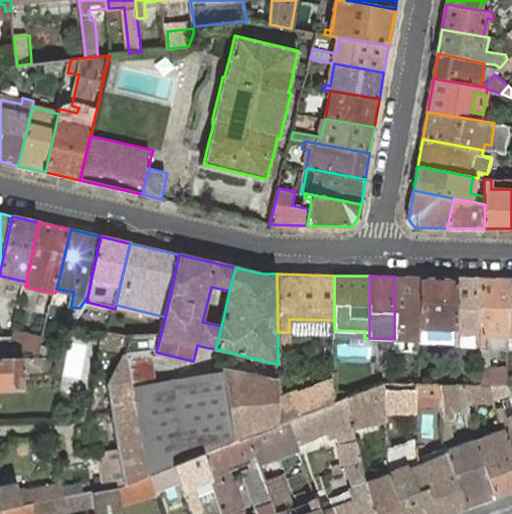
[(420,339),(421,328),(420,277),(394,277),(394,339),(420,339)]
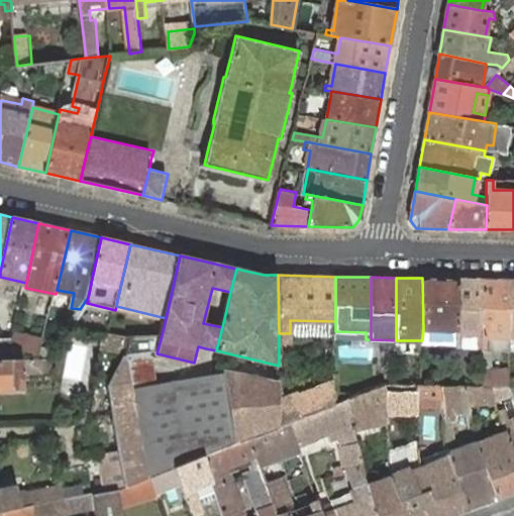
[(457,343),(457,280),(422,278),(423,329),(422,340),(422,342),(457,343)]
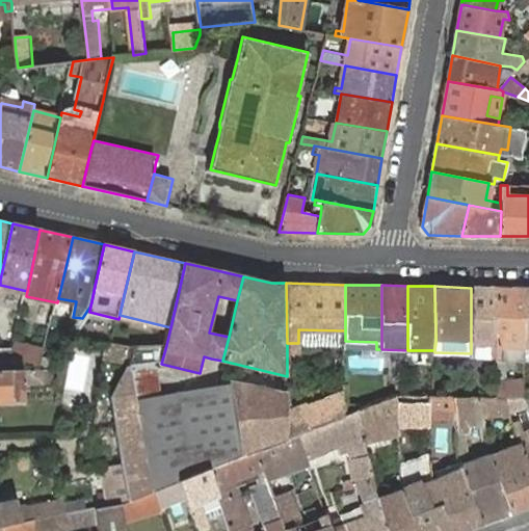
[(497,353),(498,288),(471,288),(471,353),(471,357),(497,357),(497,353)]
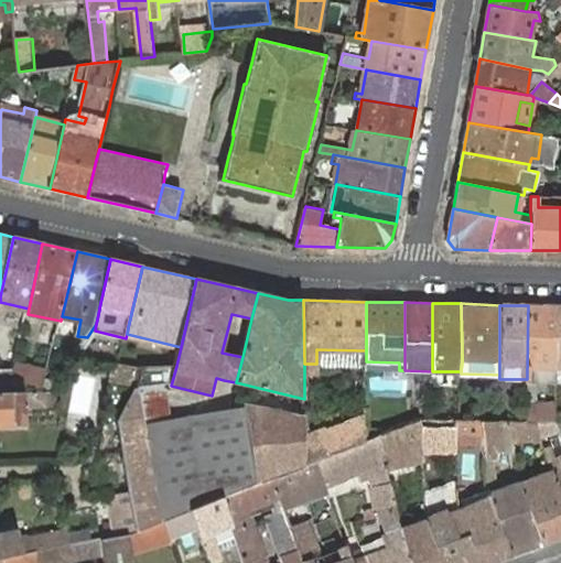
[(557,369),(557,305),(528,305),(527,375),(528,390),(537,390),(537,381),(557,381),(557,369)]
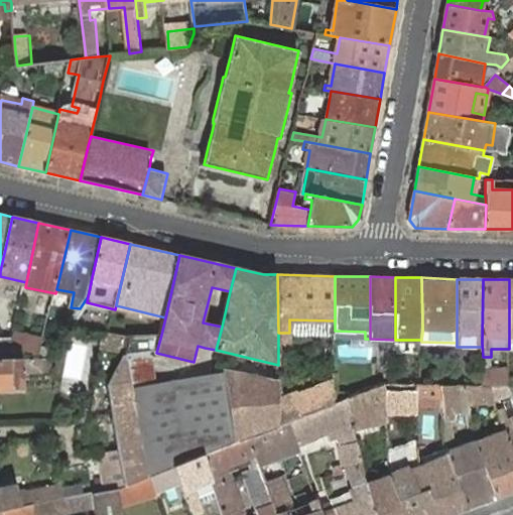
[(289,319),(289,333),(335,334),(335,331),(335,320),(289,319)]
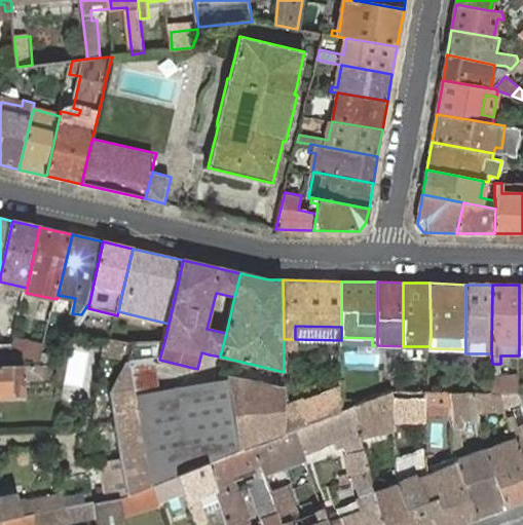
[(112,338),(109,338),(106,352),(129,358),(128,357),(132,342),(112,338)]
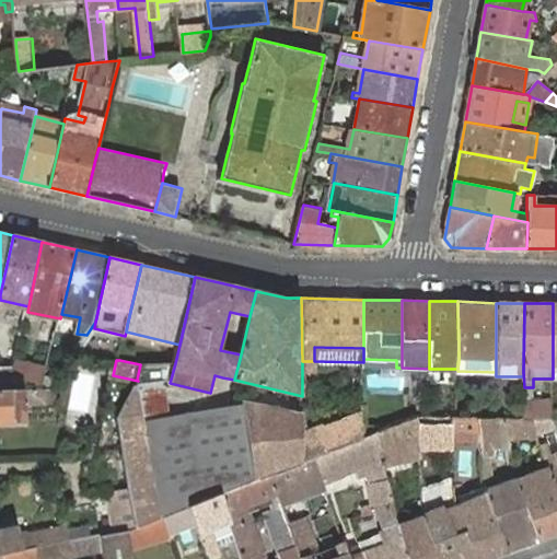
[(46,374),(47,369),(16,361),(14,369),(8,391),(42,388),(46,374)]
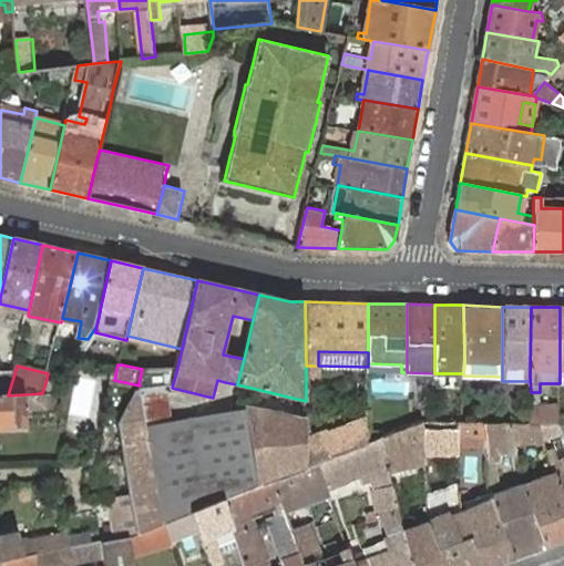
[(0,394),(8,395),(14,373),(0,372),(0,394)]
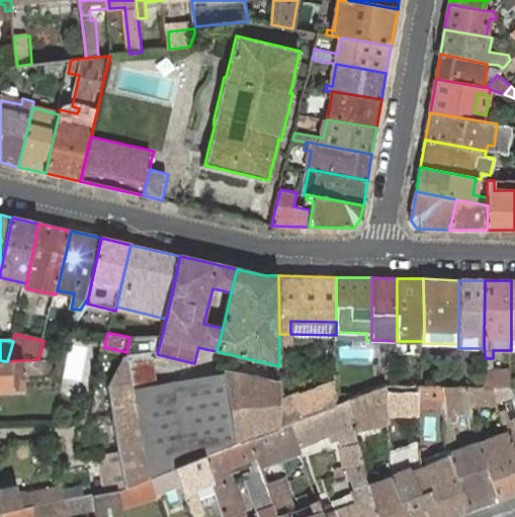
[(54,348),(43,346),(38,359),(44,359),(54,359),(54,348)]
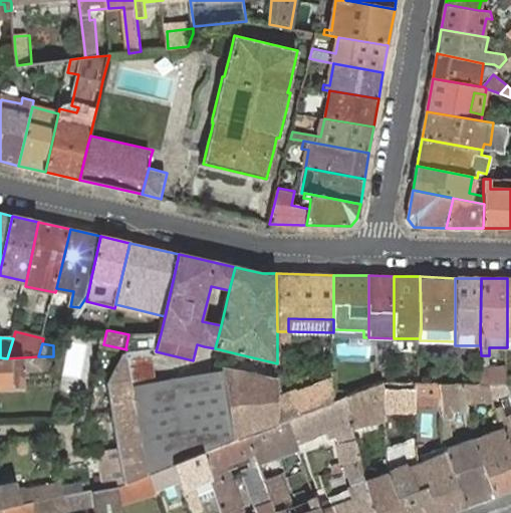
[(126,352),(132,388),(158,382),(153,347),(126,352)]
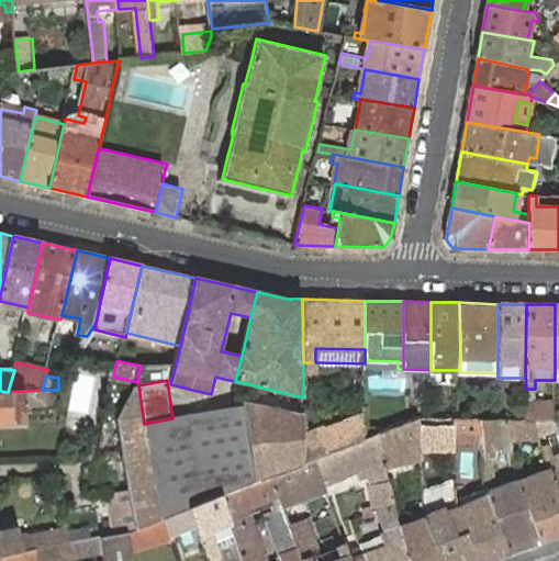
[(37,549),(59,545),(70,542),(103,536),(118,533),(130,530),(141,528),(160,520),(144,424),(138,385),(120,418),(130,490),(107,494),(114,531),(92,536),(90,526),(68,529),(56,531),(30,536),(31,543),(22,545),(19,527),(0,530),(0,556),(6,556),(37,549)]
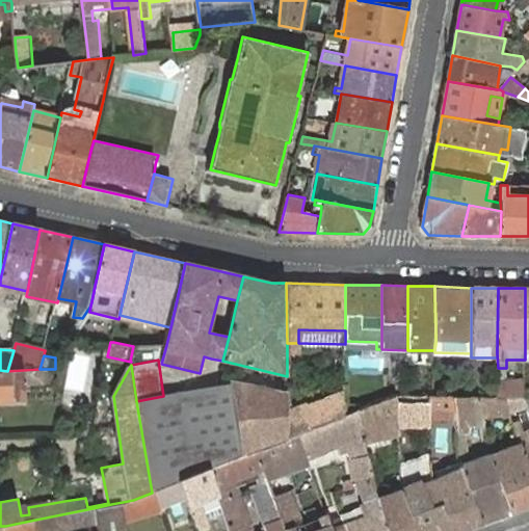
[(498,380),(506,380),(506,368),(498,368),(498,380)]
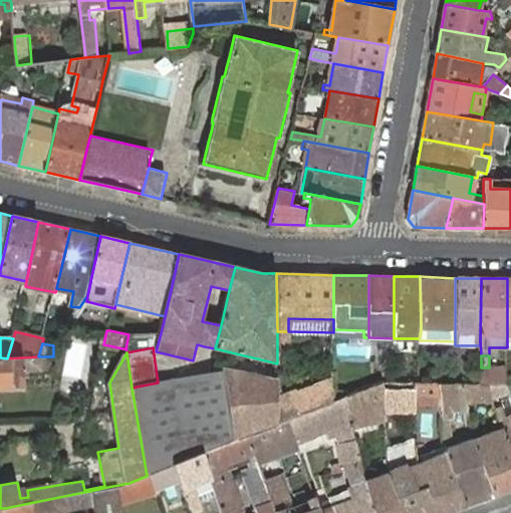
[(43,356),(38,356),(7,358),(0,357),(0,387),(10,387),(10,386),(24,386),(23,372),(43,371),(43,356)]
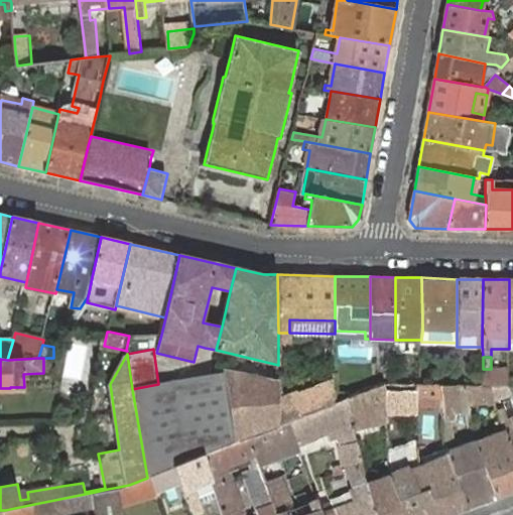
[(491,385),(508,385),(509,369),(491,369),(483,369),(483,385),(491,385)]
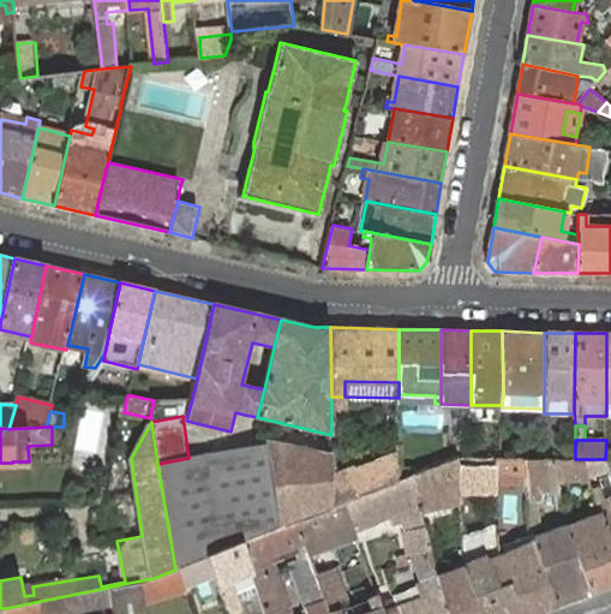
[(299,520),(330,507),(331,480),(330,454),(324,453),(273,443),(189,458),(157,464),(175,570),(180,567),(210,555),(243,543),(299,520)]
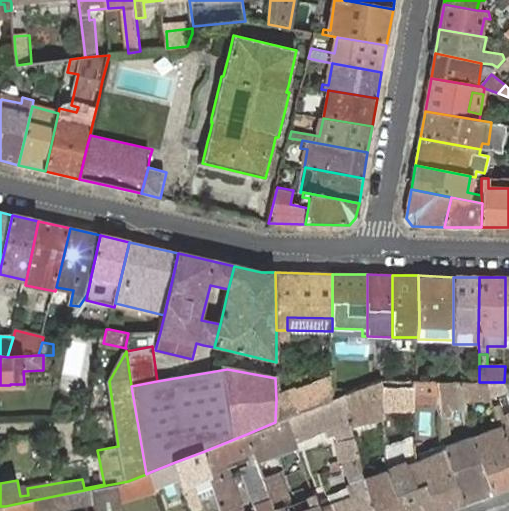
[(295,414),(332,399),(332,376),(295,391),(295,414)]
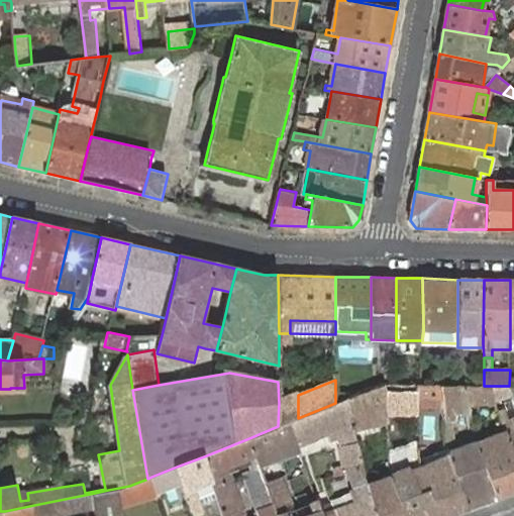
[(387,412),(386,384),(371,390),(348,398),(355,432),(388,424),(387,412)]
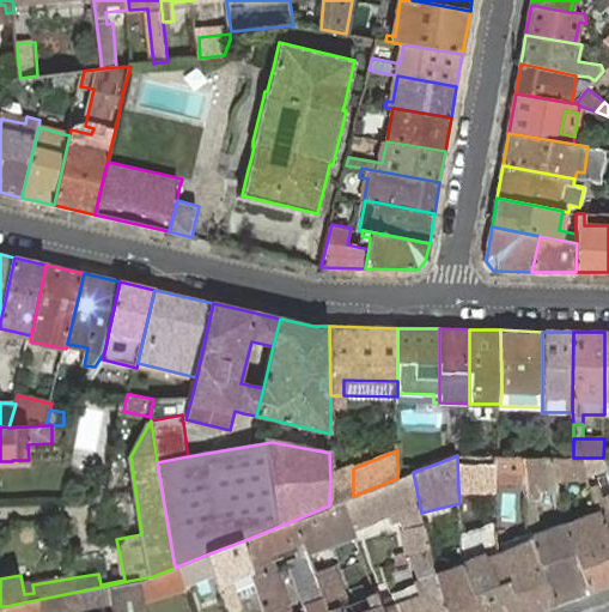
[(494,473),(493,456),(468,455),(457,455),(458,489),(495,490),(494,473)]
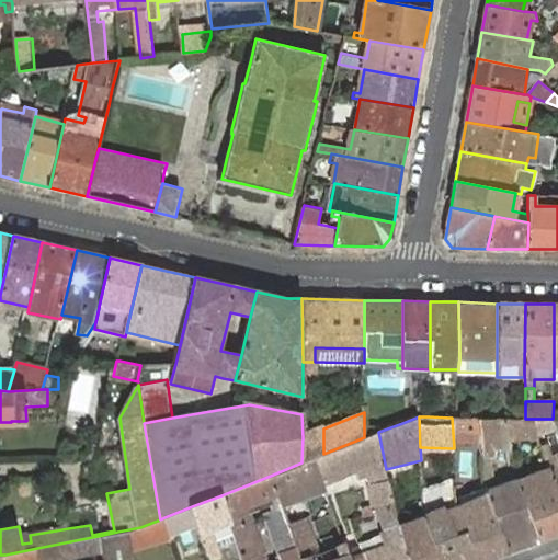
[(480,433),(479,418),(458,419),(452,418),(453,433),(480,433)]
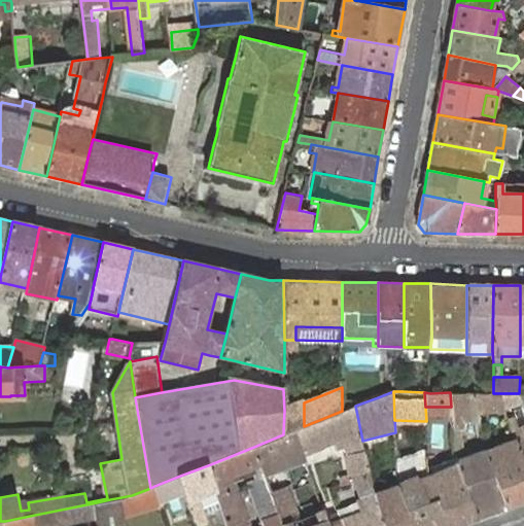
[(478,412),(474,393),(464,393),(450,392),(451,407),(455,457),(457,463),(465,489),(478,519),(507,507),(486,452),(485,448),(462,456),(459,424),(460,424),(460,421),(460,417),(478,416),(478,412)]
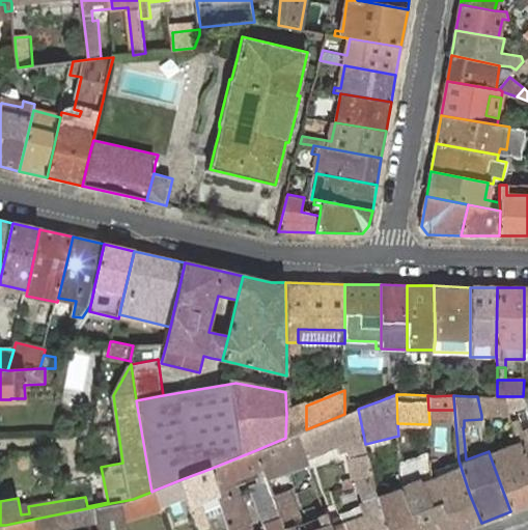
[(508,408),(505,396),(497,396),(477,396),(481,415),(509,413),(508,408)]
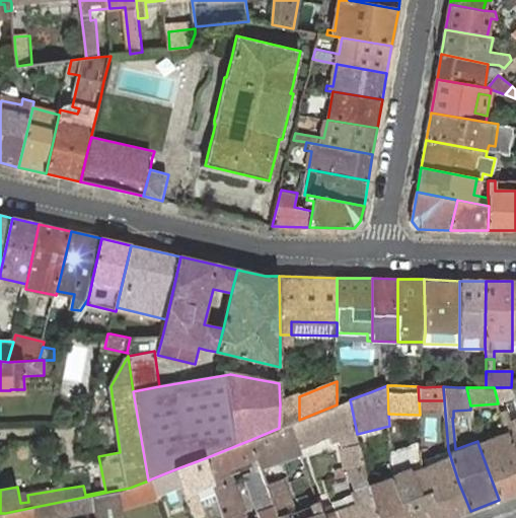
[(513,393),(511,387),(494,387),(497,398),(513,393)]
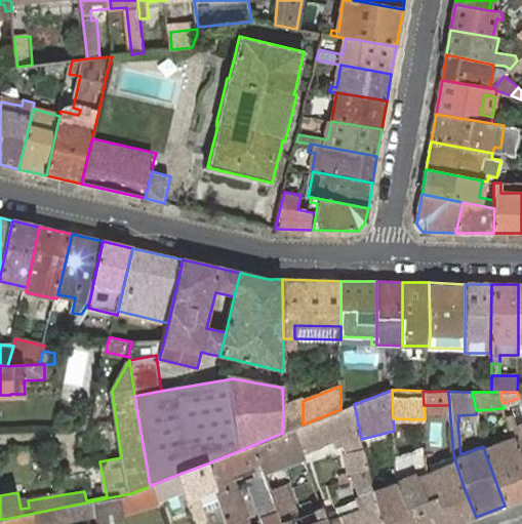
[(294,429),(303,425),(303,401),(283,409),(282,433),(294,429)]
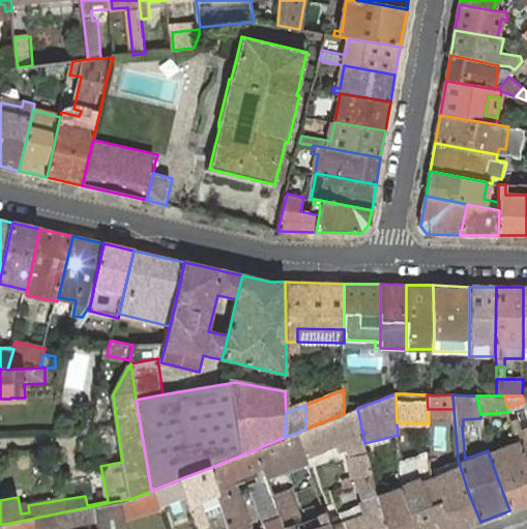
[(364,443),(357,408),(344,413),(305,429),(297,433),(305,457),(335,444),(340,452),(346,450),(350,459),(354,476),(355,482),(359,481),(362,480),(360,472),(372,469),(364,443)]
